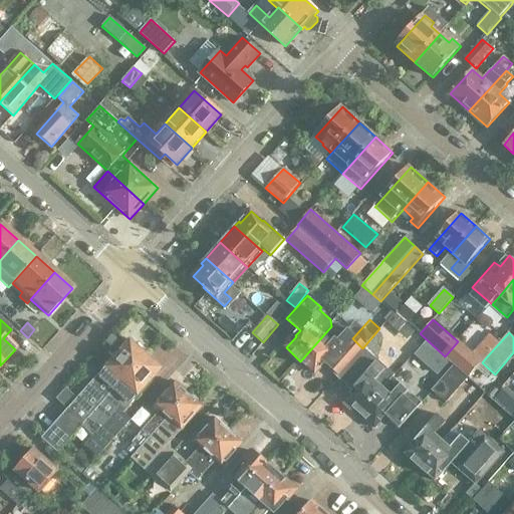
[(323,335),(300,361),(315,374),(325,362),(326,362),(345,342),(336,335),(330,341),(323,335)]
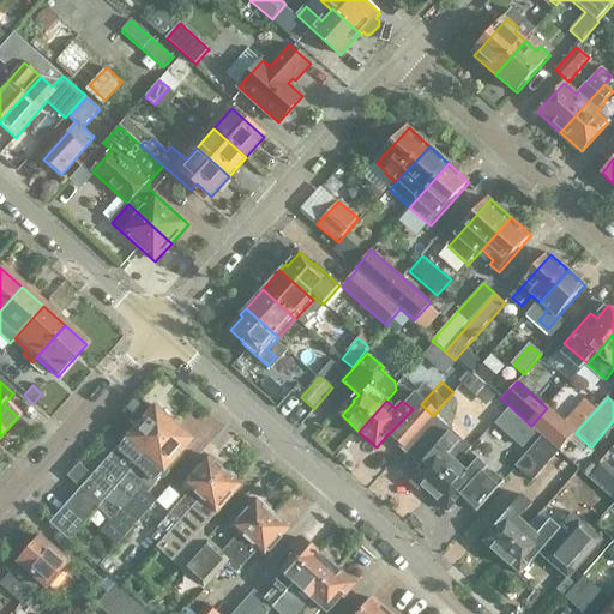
[(156,407),(82,489),(80,491),(98,507),(175,423),(156,407)]
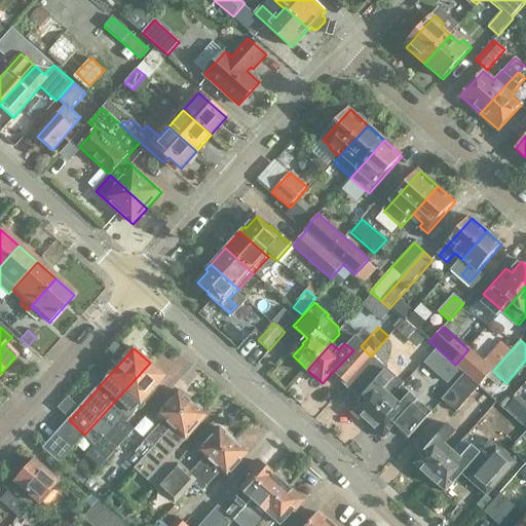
[(468,349),(455,365),(479,386),(492,371),(468,349)]
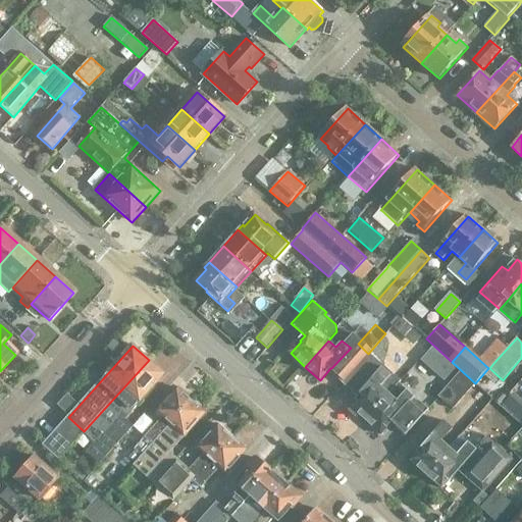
[(71,446),(58,460),(59,461),(84,433),(94,444),(86,453),(100,464),(134,427),(124,419),(164,374),(149,360),(84,431),(71,446)]
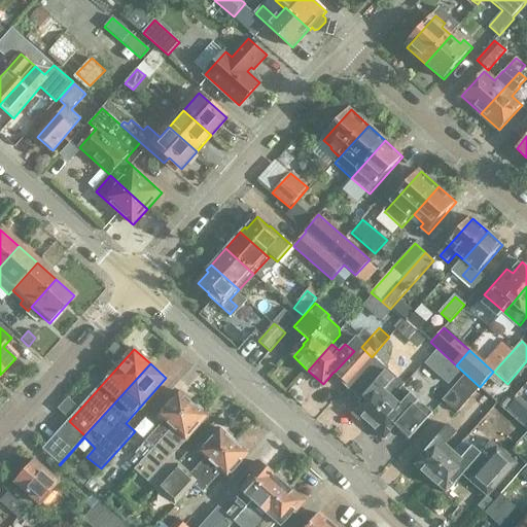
[(452,364),(430,390),(445,402),(467,378),(452,364)]
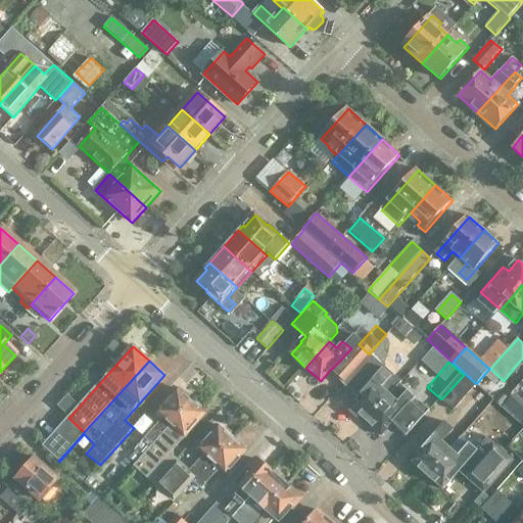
[(351,408),(367,421),(389,395),(382,389),(388,382),(380,374),(362,394),(363,396),(351,408)]
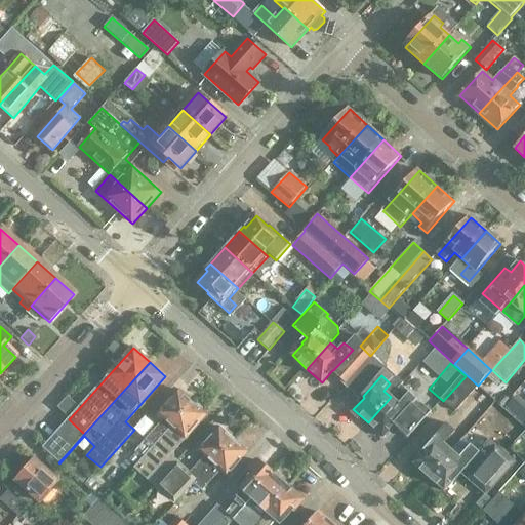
[(466,376),(443,401),(455,412),(478,388),(466,376)]
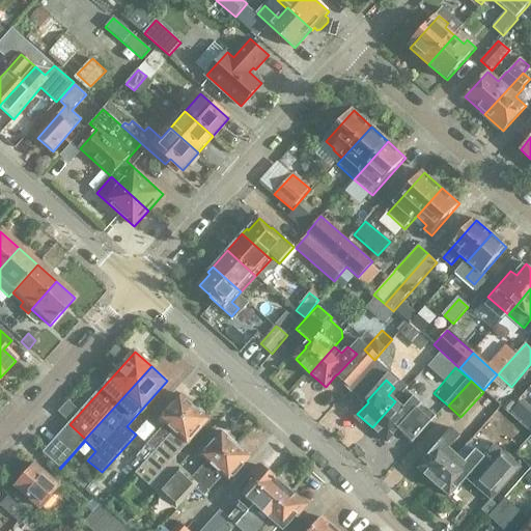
[(402,394),(395,401),(372,427),(387,441),(393,434),(409,447),(432,421),(402,394)]
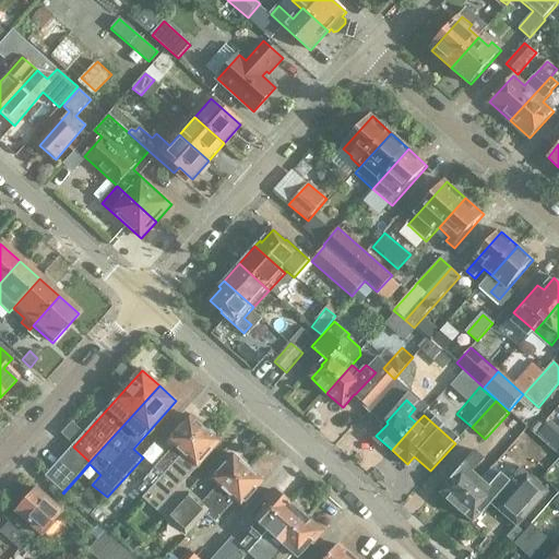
[(145,482),(152,488),(142,499),(143,500),(205,430),(191,417),(168,442),(175,449),(145,482)]
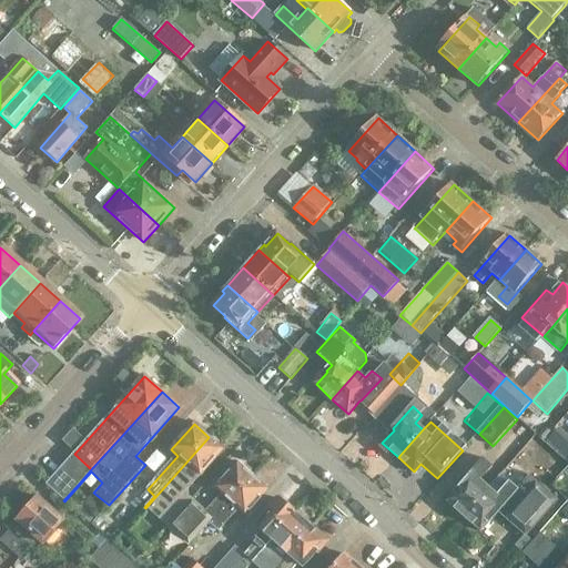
[(224,450),(209,437),(145,508),(168,527),(192,499),(189,497),(189,490),(224,450)]
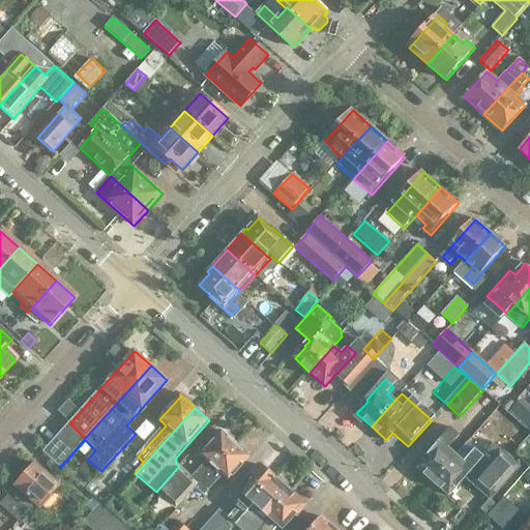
[(69,423),(56,438),(72,452),(85,438),(69,423)]
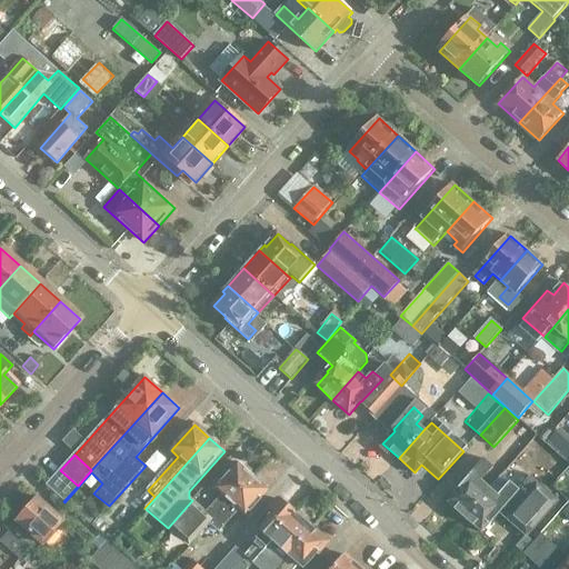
[(222,496),(207,513),(192,500),(168,528),(189,548),(210,525),(253,477),(238,463),(215,489),(222,496)]
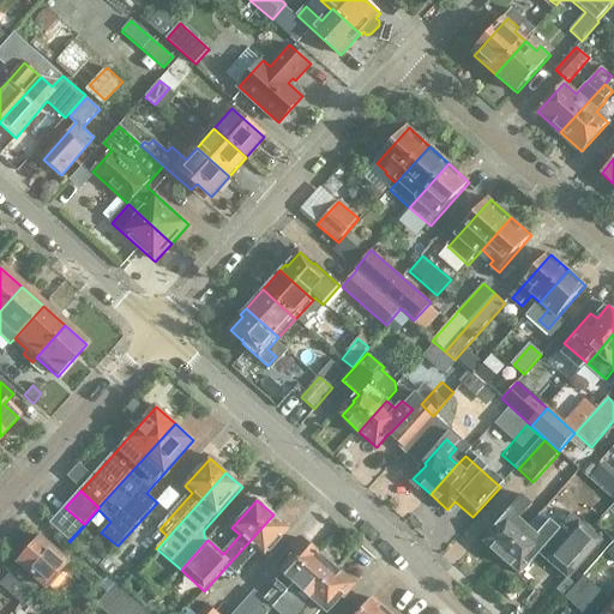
[(485,543),(503,559),(529,528),(521,521),(528,512),(518,504),(497,528),(498,529),(485,543)]
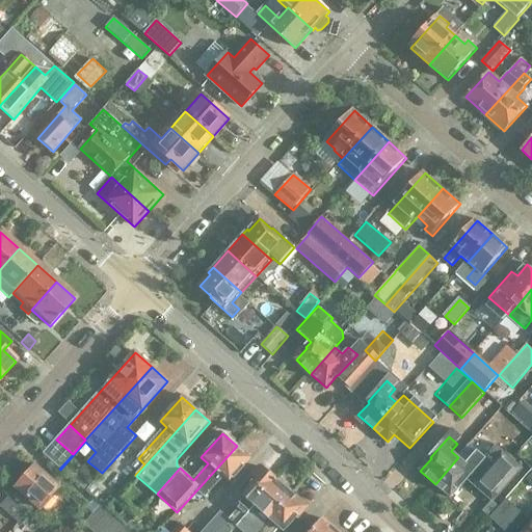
[(56,440),(43,454),(59,469),(73,454),(56,440)]
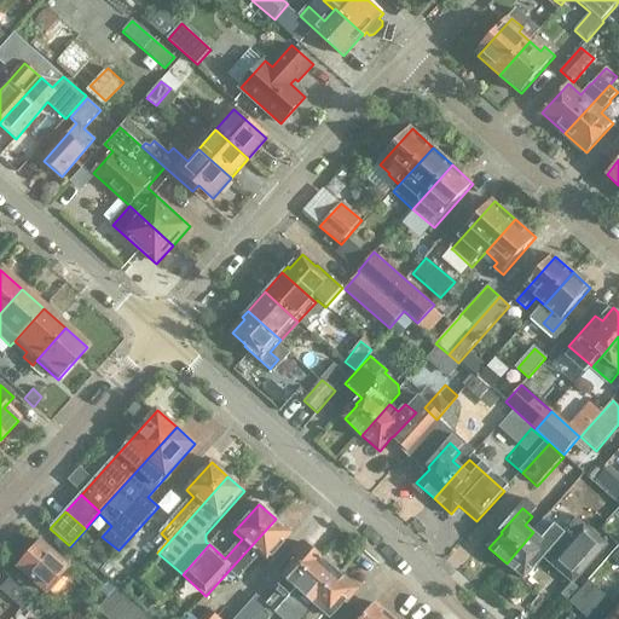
[(533,532),(507,563),(525,579),(537,565),(538,566),(544,560),(573,586),(609,545),(577,518),(559,539),(550,532),(543,541),(533,532)]
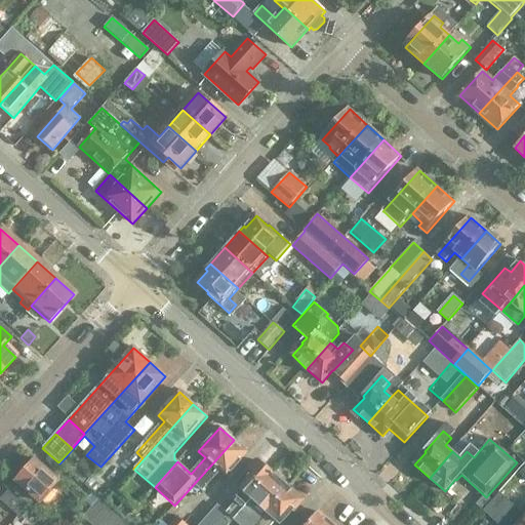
[(234,440),(194,484),(203,491),(220,472),(227,477),(248,453),(234,440)]
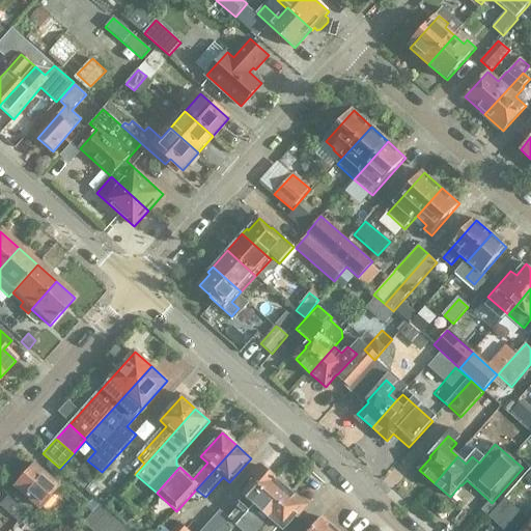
[(43,510),(61,488),(36,467),(17,488),(43,510)]
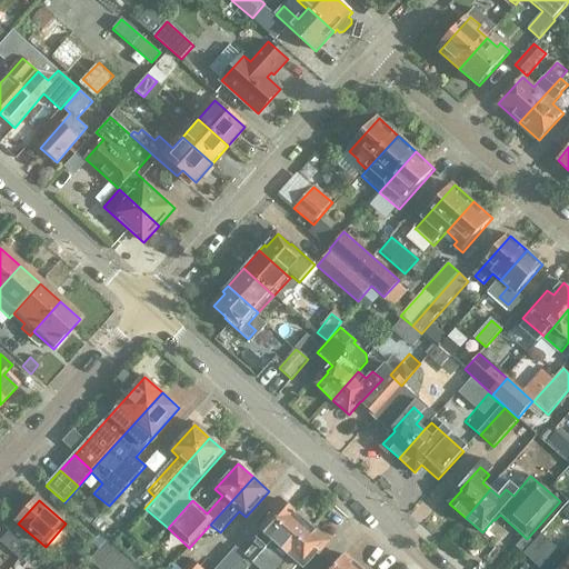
[(265,535),(246,556),(237,548),(218,568),(248,568),(297,516),(280,501),(257,527),(265,535)]
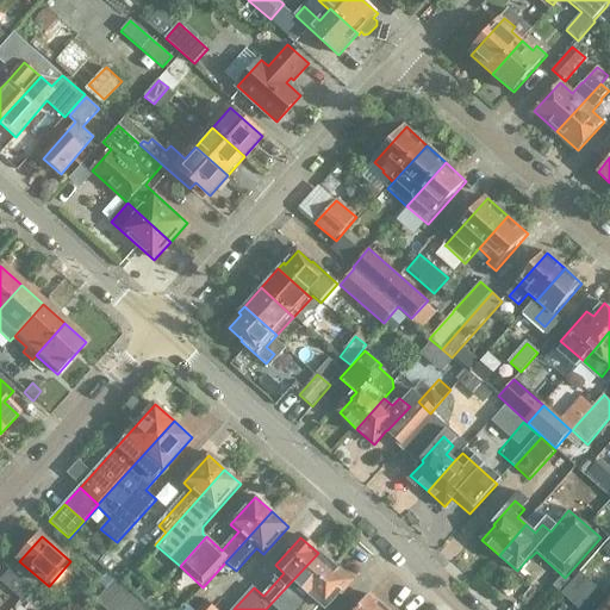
[(318,553),(266,609),(282,609),(302,590),(309,596),(334,567),(318,553)]
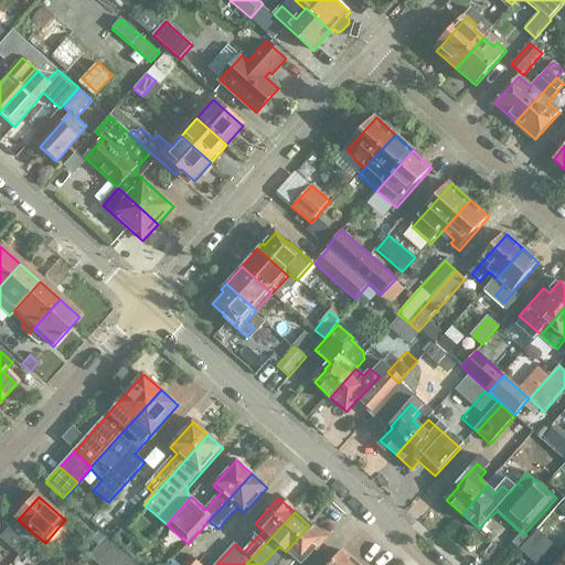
[(309,525),(286,552),(288,553),(276,564),(292,564),(297,561),(300,564),(301,564),(326,540),(309,525)]
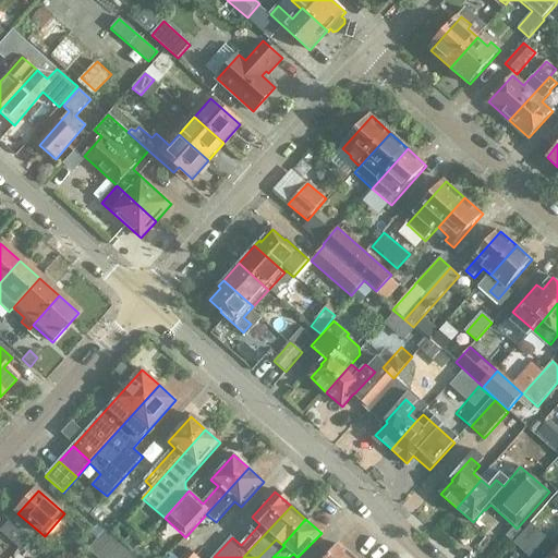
[(29,557),(31,557),(36,553),(39,549),(9,521),(0,531),(0,532),(20,549),(21,549),(29,557)]
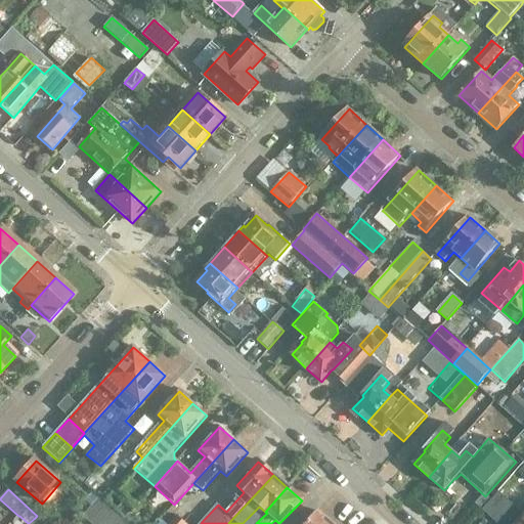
[(499,493),(491,501),(517,523),(523,523),(523,514),(523,515),(499,493)]
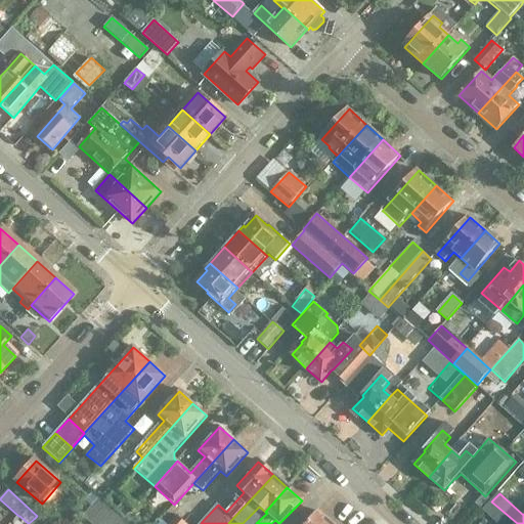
[(82,517),(83,517),(90,523),(111,523),(119,516),(115,512),(99,497),(82,517)]
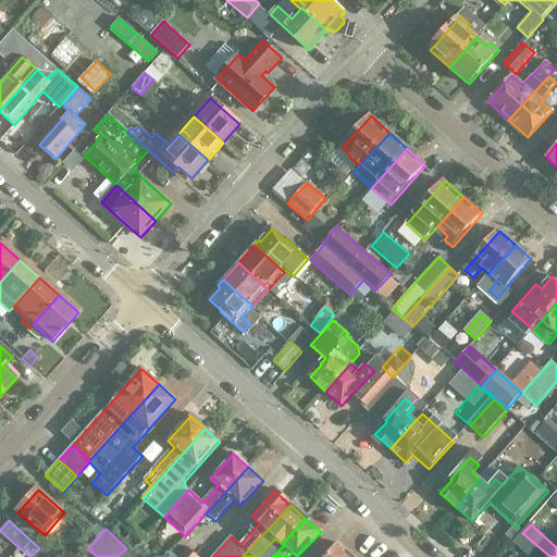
[(132,532),(122,544),(126,548),(132,552),(141,541),(132,532)]
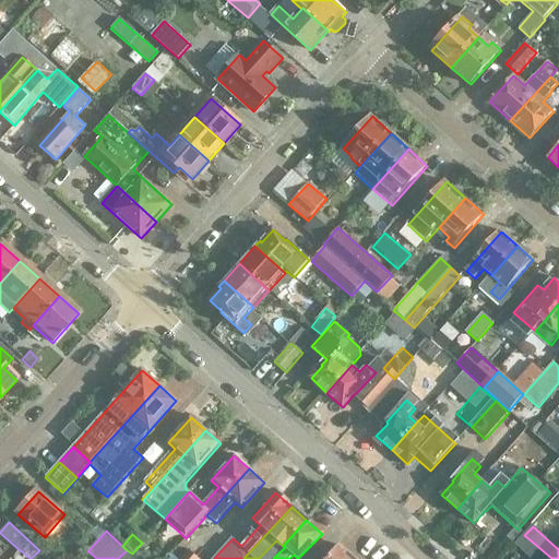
[(551,558),(524,535),(516,545),(532,558),(551,558)]
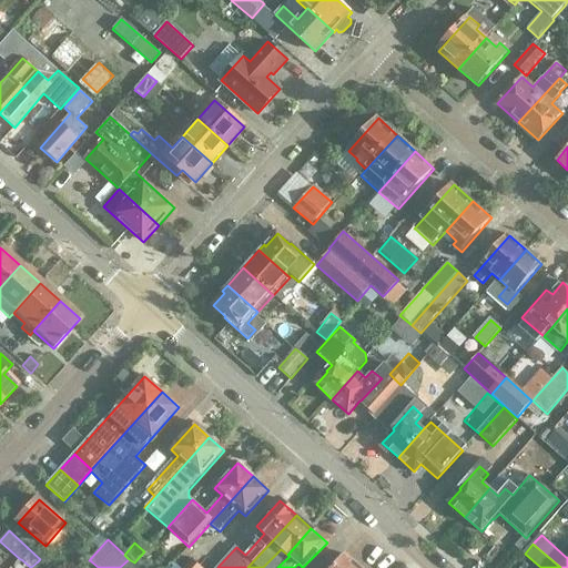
[(333,567),(358,567),(345,555),(333,567)]
